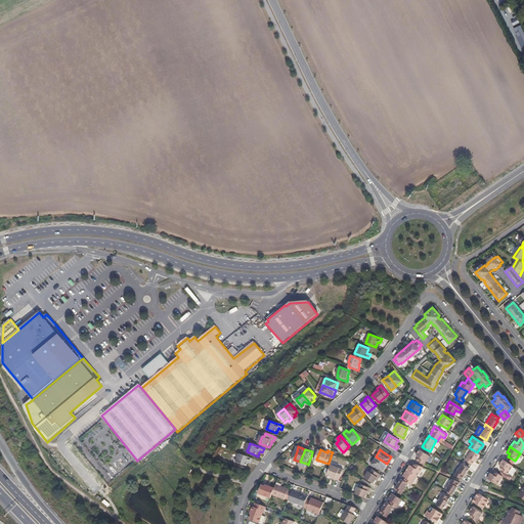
[(419,457),(417,462),(424,465),(429,455),(422,451),(420,449),(416,455),(419,457)]
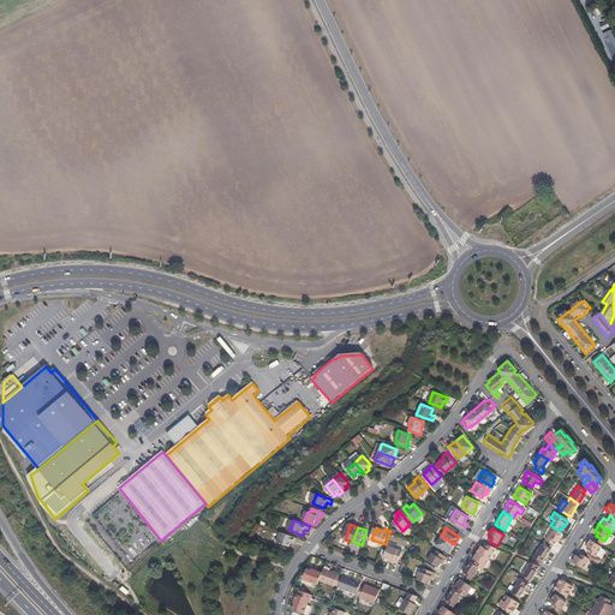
[(560,531),(554,527),(545,541),(554,545),(556,542),(562,532),(560,531)]
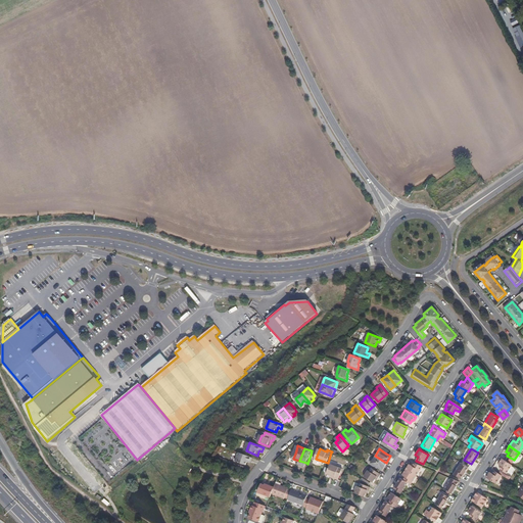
[(254,462),(255,459),(241,454),(238,462),(249,466),(250,463),(250,461),(254,462)]
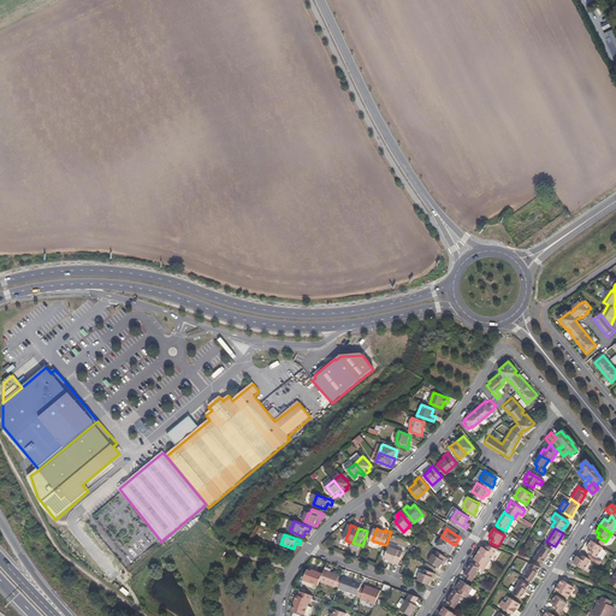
[(451,552),(455,545),(442,537),(437,544),(443,548),(445,549),(451,552)]
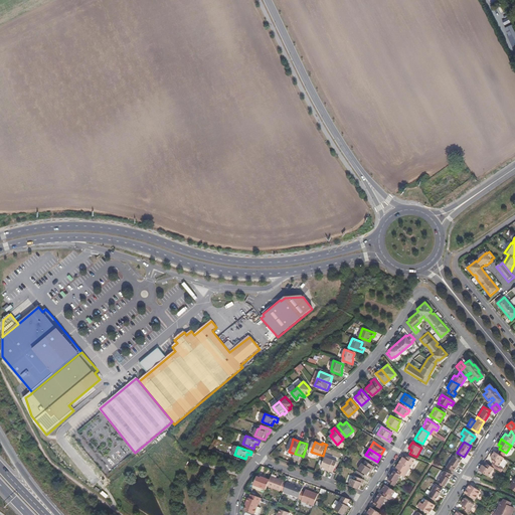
[(504,457),(494,451),(491,457),(493,459),(492,461),(499,466),(504,457)]
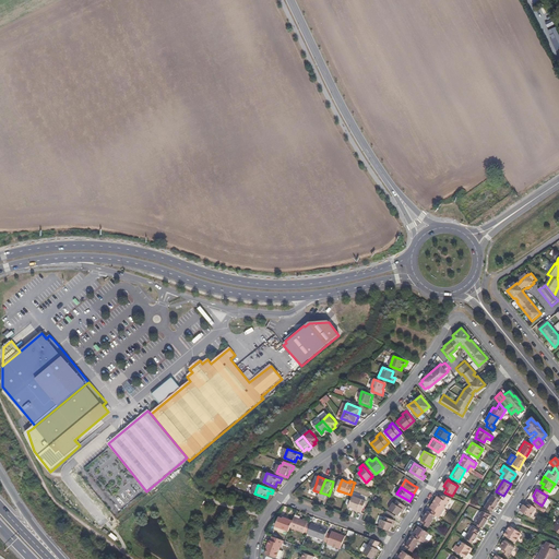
[(444,509),(451,498),(442,495),(440,498),(437,496),(433,501),(444,509)]
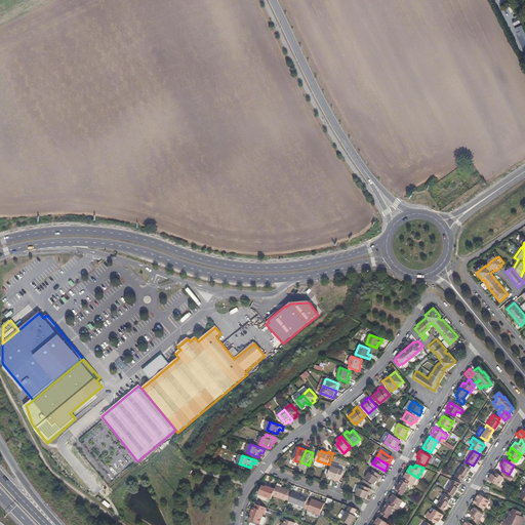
[(462,465),(455,477),(462,480),(463,480),(465,477),(466,477),(471,469),(462,465)]
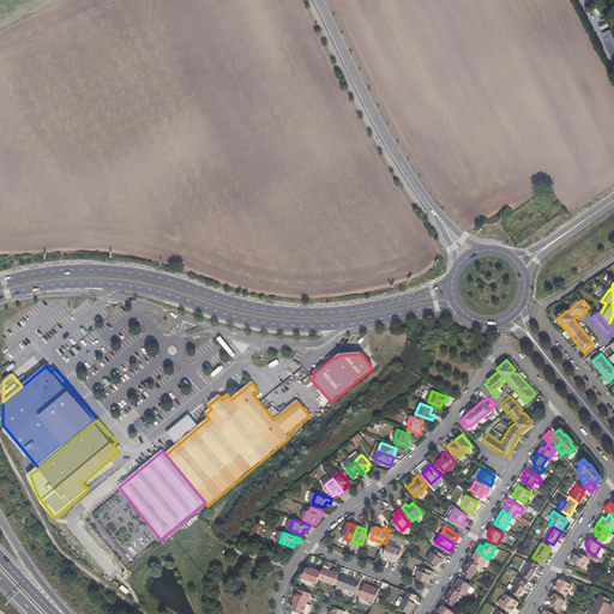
[(393,559),(393,561),(398,563),(403,549),(390,545),(385,555),(391,558),(393,559)]
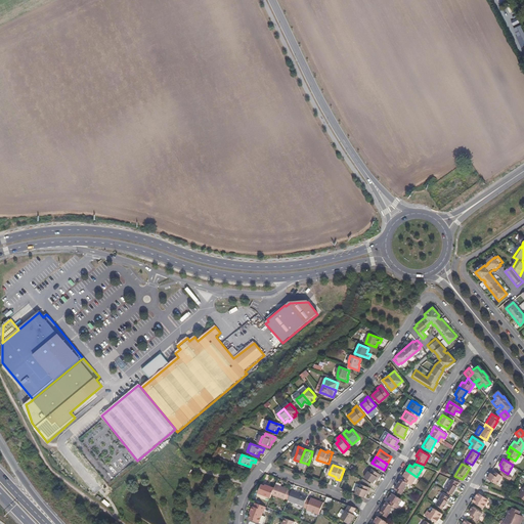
[(379,478),(382,473),(373,468),(370,471),(369,470),(365,476),(375,482),(377,479),(378,477),(379,478)]
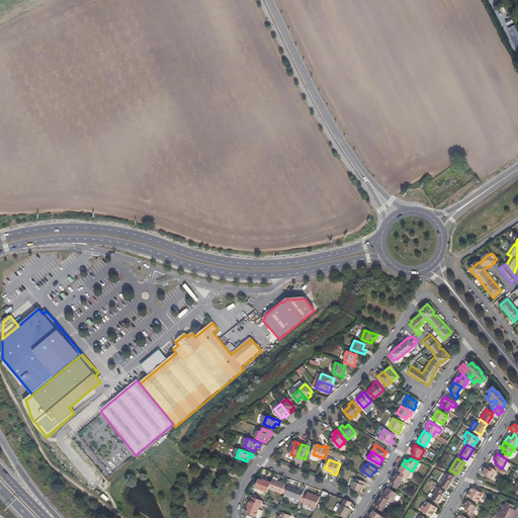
[(404,478),(407,480),(412,471),(402,464),(399,470),(401,472),(400,475),(404,478)]
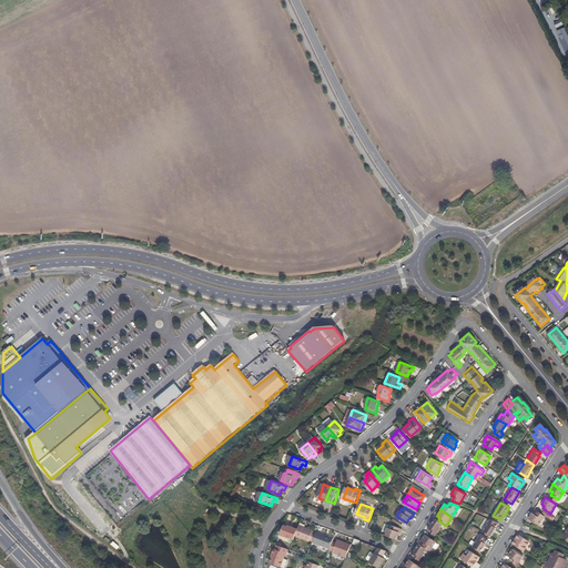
[(535,514),(531,511),(528,518),(539,525),(545,516),(537,510),(535,514)]
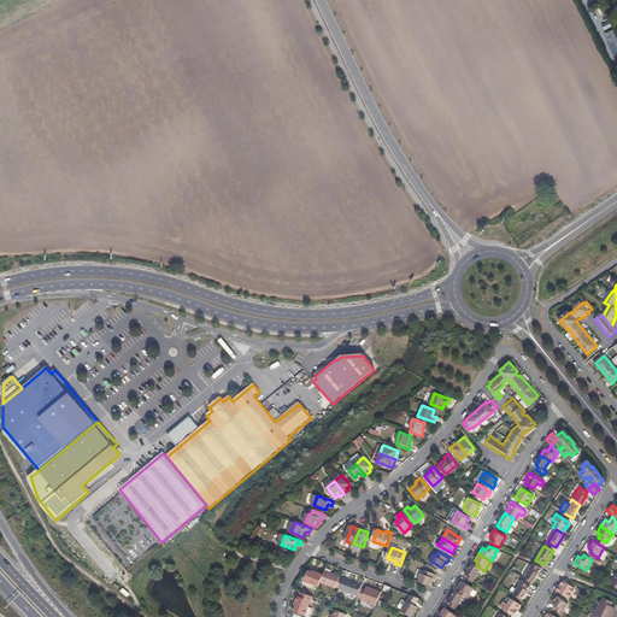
[(468,579),(472,582),(481,569),(476,565),(472,564),(466,574),(465,577),(468,579)]
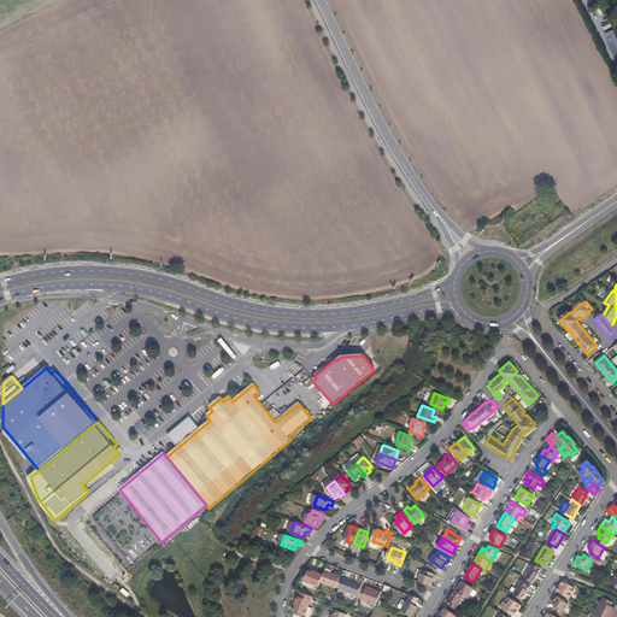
[(538,573),(541,568),(532,564),(523,576),(533,582),(539,573),(538,573)]
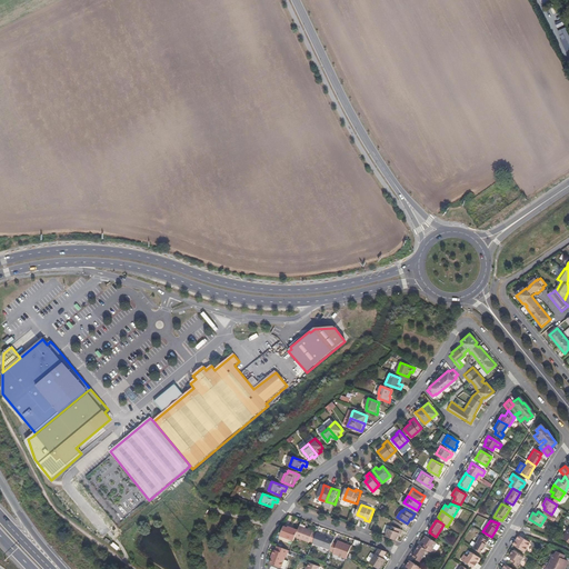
[(389,536),(400,540),(401,536),(402,532),(403,533),(405,529),(395,525),(393,528),(391,528),(389,536)]
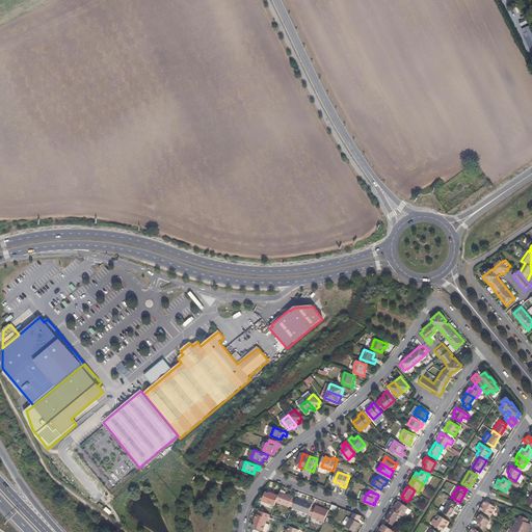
[(267,493),(263,502),(276,507),(277,503),(280,497),(271,493),(270,494),(267,493)]
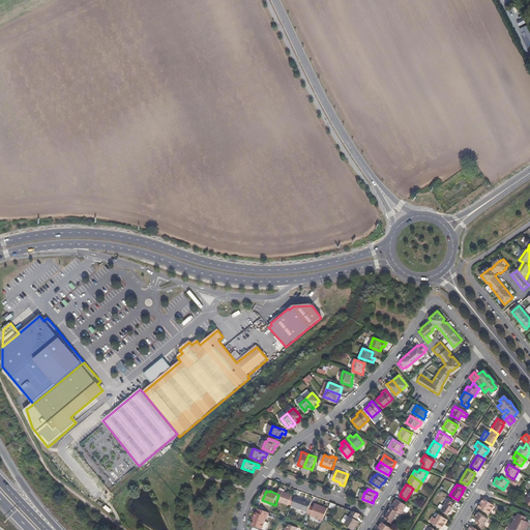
[(293,505),(296,498),(293,497),(293,495),(281,491),(278,495),(276,501),(289,505),(290,504),(293,505)]
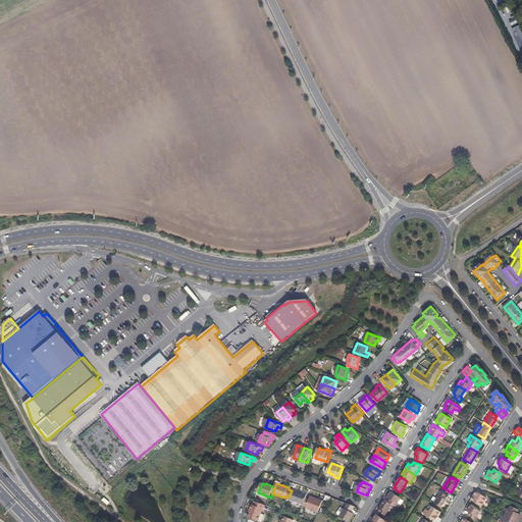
[(307,498),(308,494),(293,489),(292,490),(289,498),(289,500),(305,505),(307,498)]
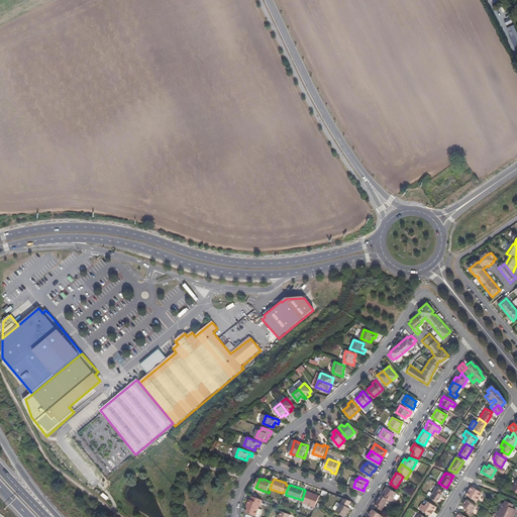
[(437,486),(429,498),(437,502),(442,494),(441,494),(444,490),(437,486)]
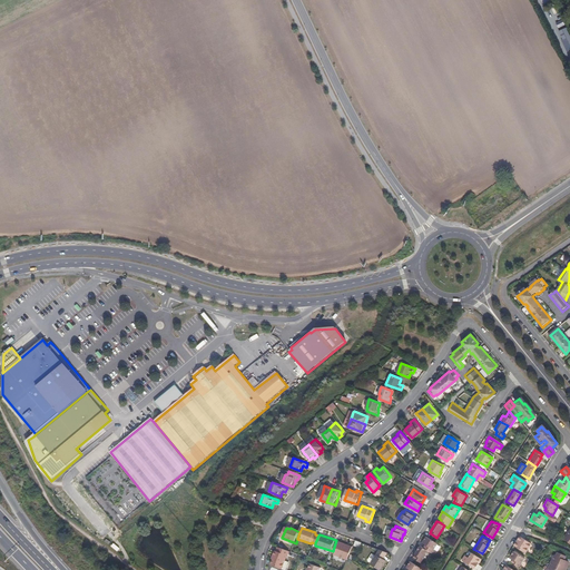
[(520,536),(514,544),(526,552),(532,543),(520,536)]
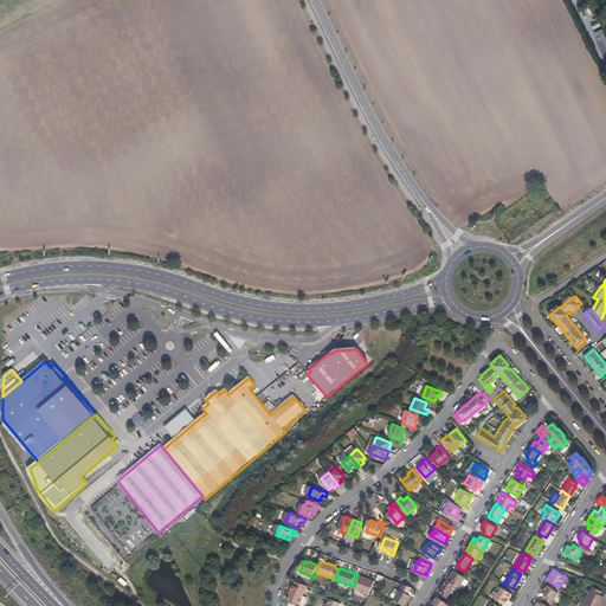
[(456,586),(459,588),(465,578),(457,572),(453,571),(450,577),(453,579),(451,582),(456,586)]
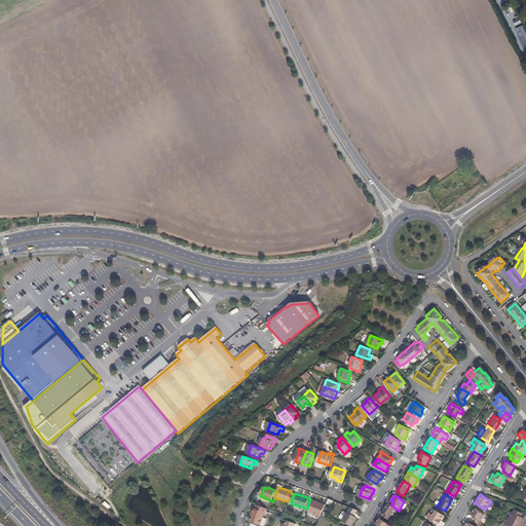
[(323,517),(323,515),(327,504),(320,501),(318,503),(313,501),(313,502),(309,501),(307,509),(306,510),(310,511),(309,512),(323,517)]
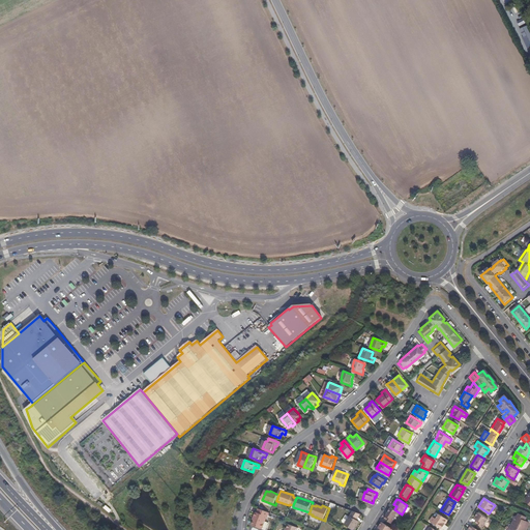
[(387,521),(392,524),(399,512),(394,509),(391,507),(386,516),(386,517),(385,520),(387,521)]
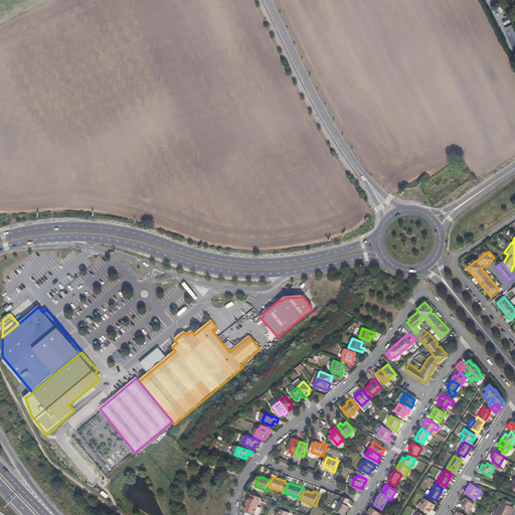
[(264,498),(252,495),(251,498),(250,498),(248,502),(249,503),(248,505),(246,510),(256,514),(260,514),(259,514),(261,514),(262,514),(262,513),(264,507),(260,506),(262,502),(264,498)]
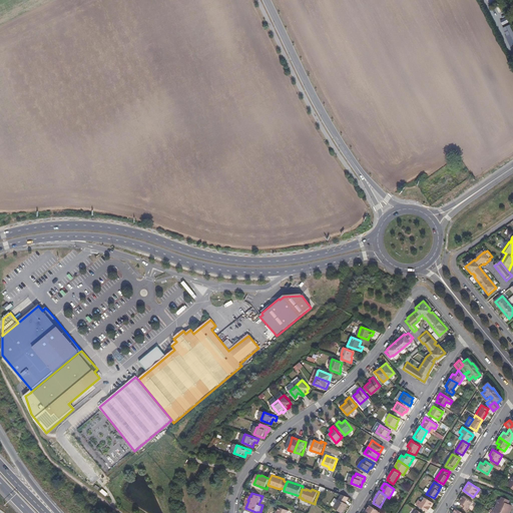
[(341,499),(348,503),(351,498),(344,495),(341,499)]
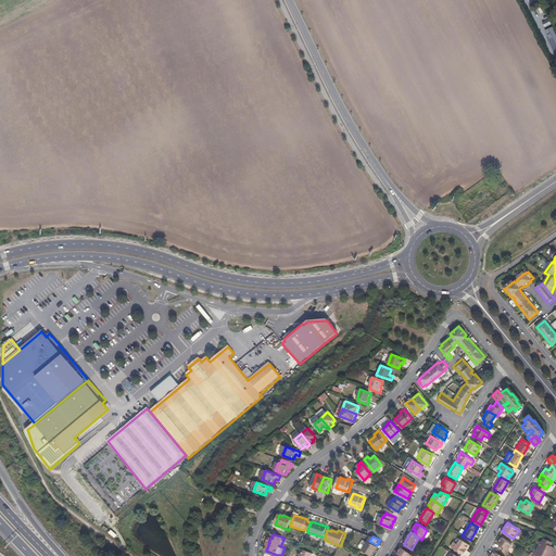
[(502,545),(500,548),(506,553),(513,544),(502,538),(498,543),(502,545)]
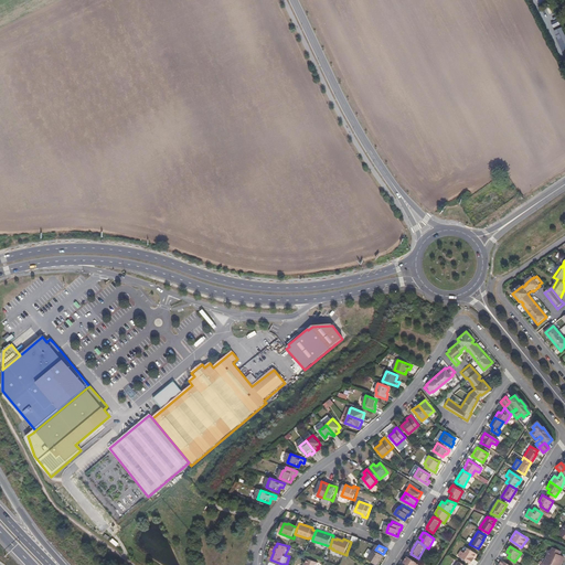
[(458,555),(471,564),(475,558),(473,558),(477,553),(468,547),(465,552),(461,550),(458,555)]
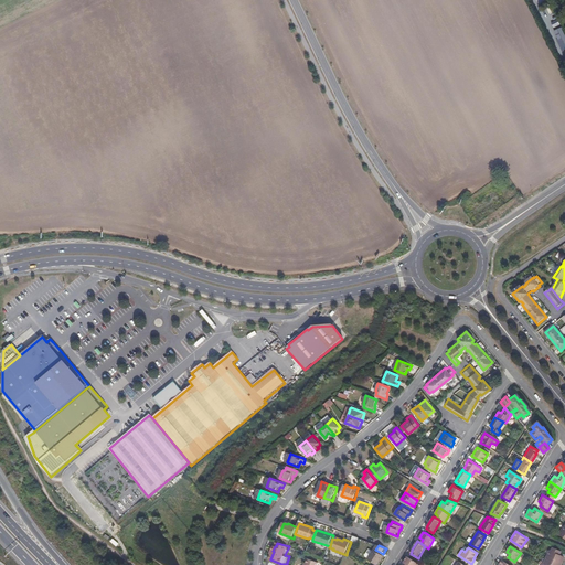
[(560,557),(561,555),(560,555),(561,551),(553,547),(551,552),(550,551),(543,564),(542,564),(561,564),(563,560),(560,557)]
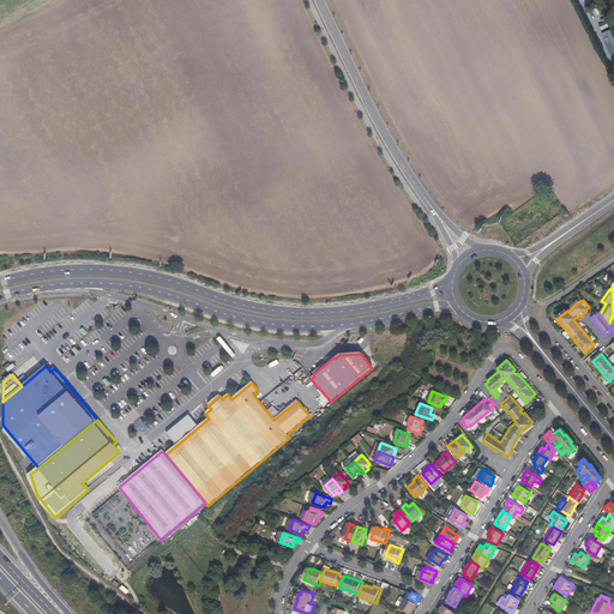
[(410,613),(411,613),(415,609),(414,609),(415,607),(416,607),(419,605),(416,602),(408,597),(407,599),(403,596),(399,603),(399,605),(402,607),(402,608),(410,613)]
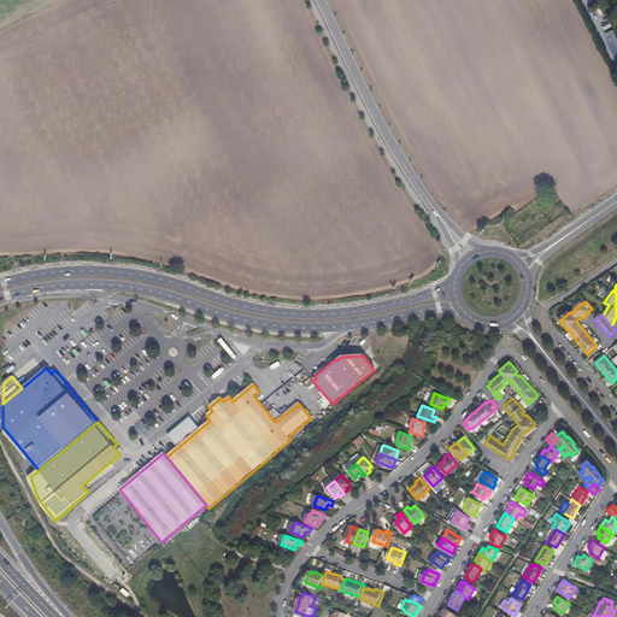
All buildings are outlined.
